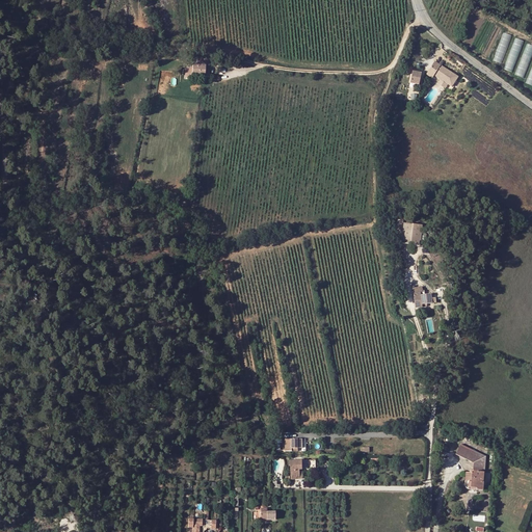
[(494,60),(502,63),(512,36),(505,33),(494,60)]
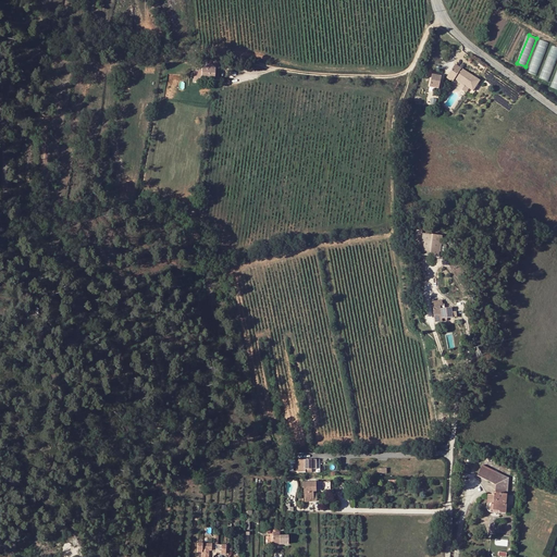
[(528,74),(536,77),(549,44),(541,40),(528,74)]
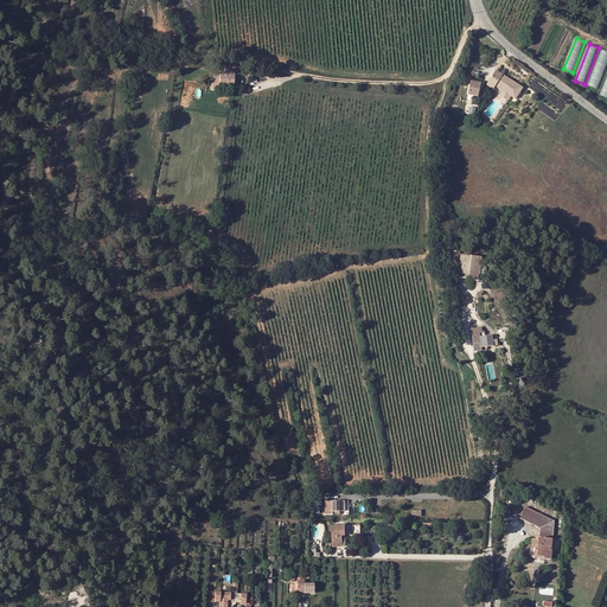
[(588,85),(598,89),(606,65),(606,51),(602,50),(588,85)]
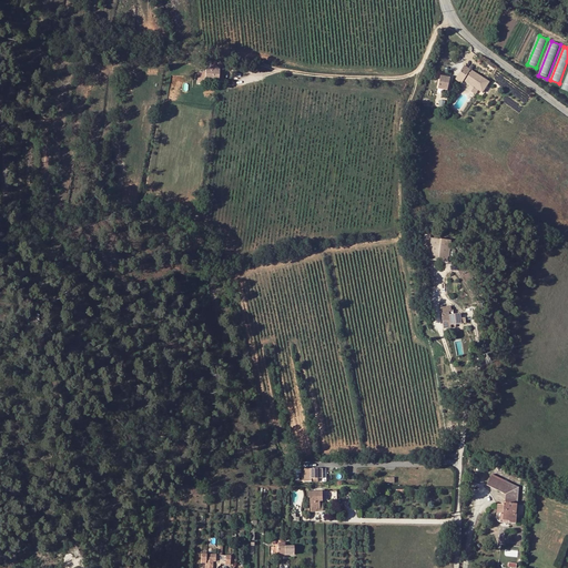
[(462,83),(470,70),(464,66),(456,79),(462,83)]
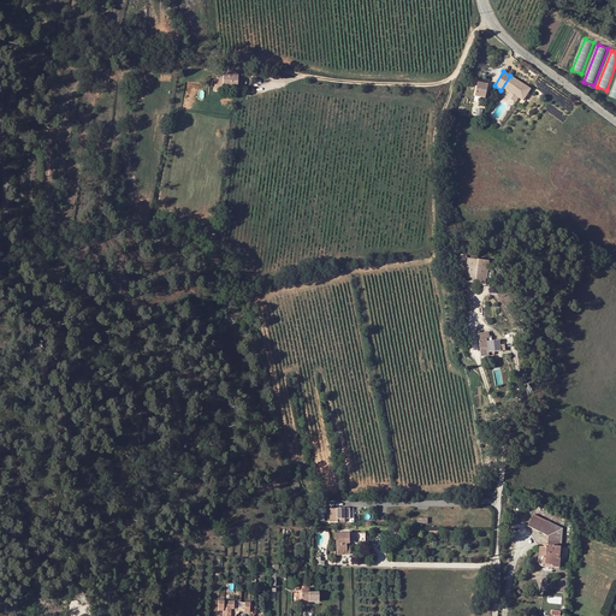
[(242,78),(237,78),(237,72),(224,72),(223,86),(237,86),(242,87),(242,78)]
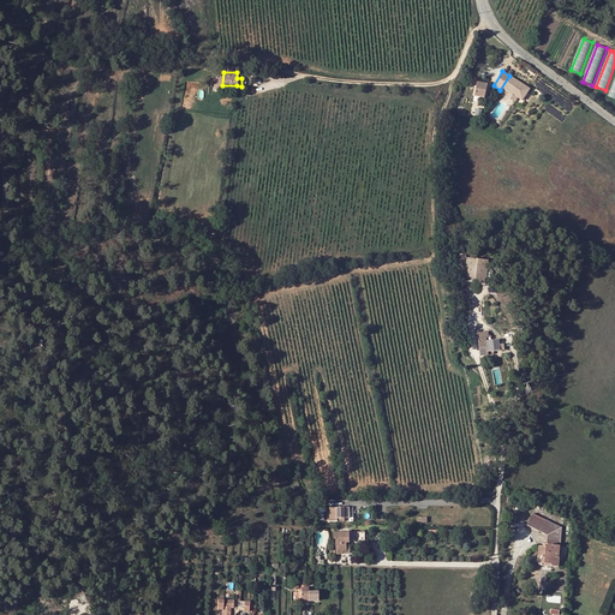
[(503,88),(523,101),(530,89),(511,77),(503,88)]
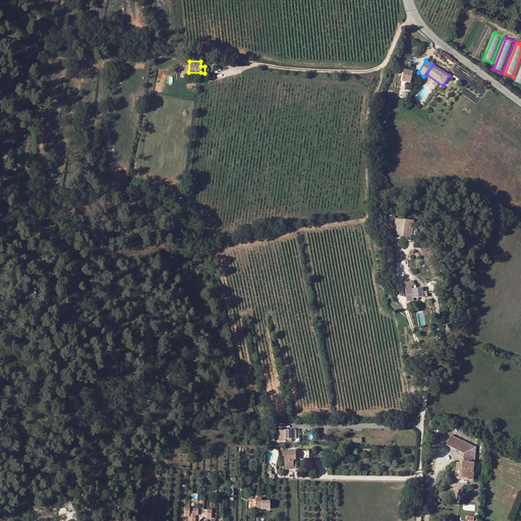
[(402,81),(410,83),(413,72),(404,70),(402,81)]
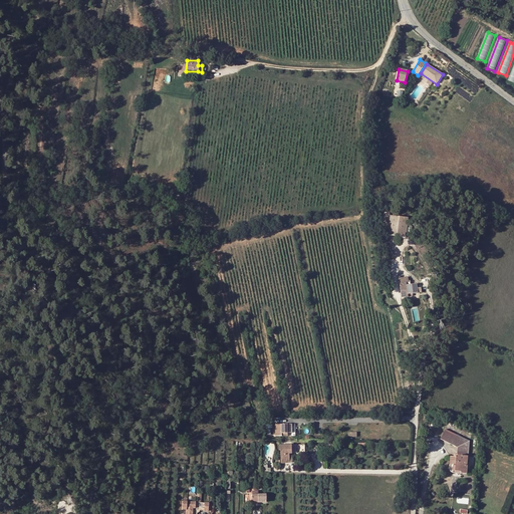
[(407,219),(390,218),(389,237),(405,238),(407,219)]
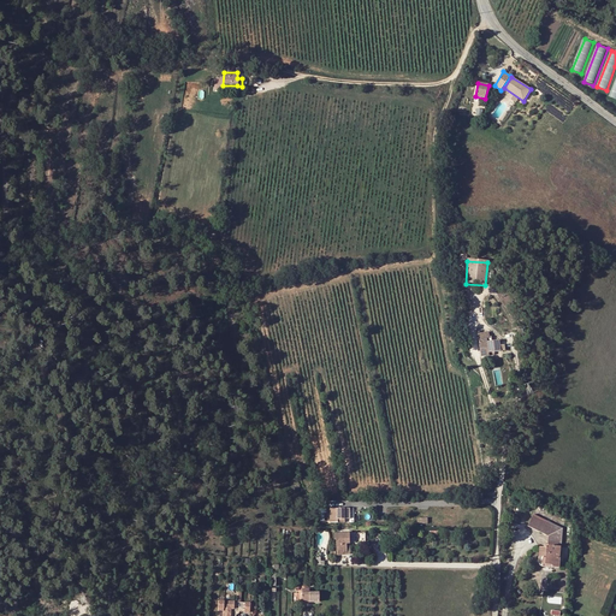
[(490,338),(479,339),(481,357),(491,356),(490,354),(501,351),(501,350),(505,350),(504,345),(499,347),(498,341),(492,342),(491,337),(490,338)]
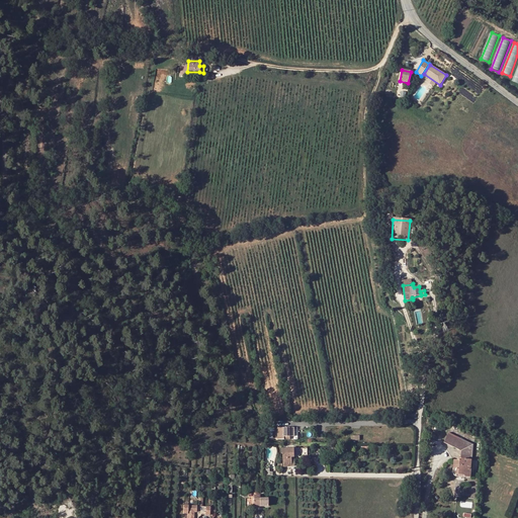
[(444,443),(459,450),(459,449),(461,450),(460,458),(461,458),(461,459),(461,461),(454,460),(453,468),(457,469),(456,475),(464,476),(464,478),(470,478),(470,469),(471,459),(471,460),(473,445),(449,433),(444,443)]
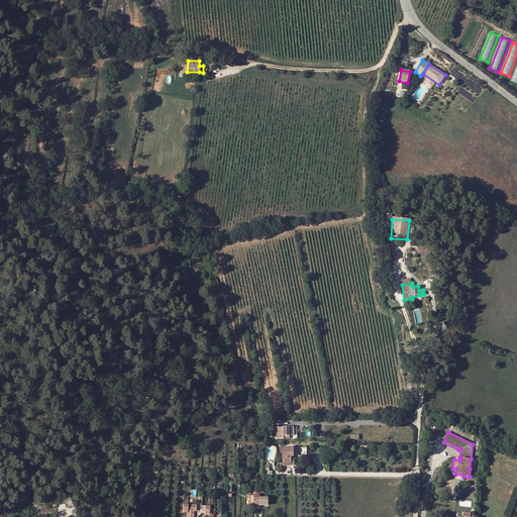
[(294,447),(281,448),(281,452),(282,452),(283,466),(291,466),(291,456),(294,456),(294,447)]
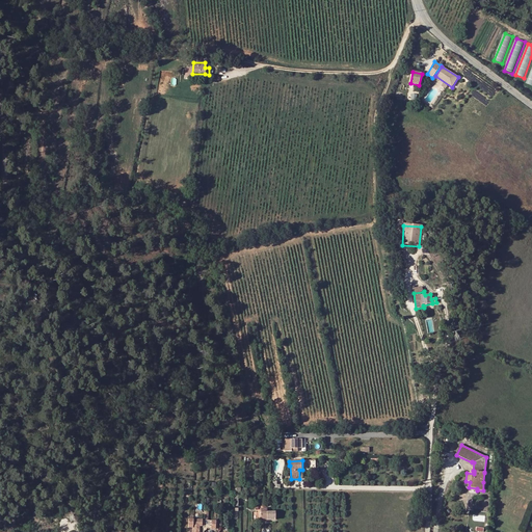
[(469,487),(470,482),(466,481),(466,489),(477,490),(477,488),(469,487)]
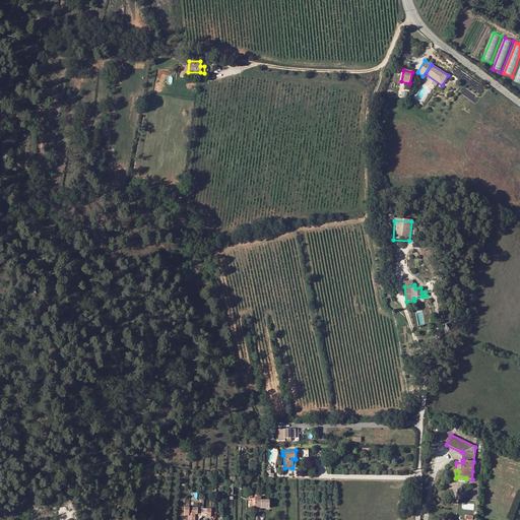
[(195,514),(198,514),(198,509),(198,508),(190,507),(190,504),(186,504),(185,504),(185,507),(185,515),(194,516),(194,514),(195,514)]
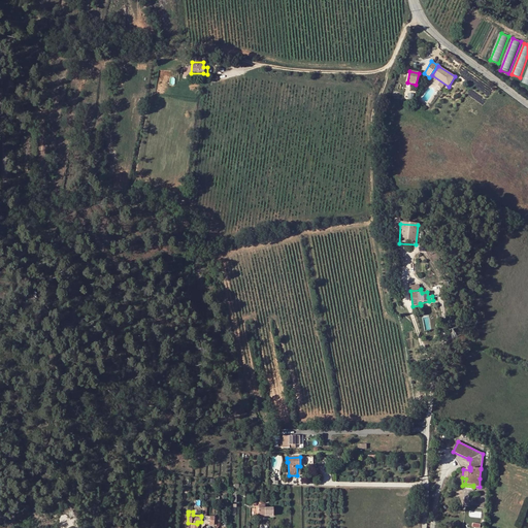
[(215,517),(209,517),(209,523),(205,523),(205,525),(209,525),(215,526),(215,517)]
